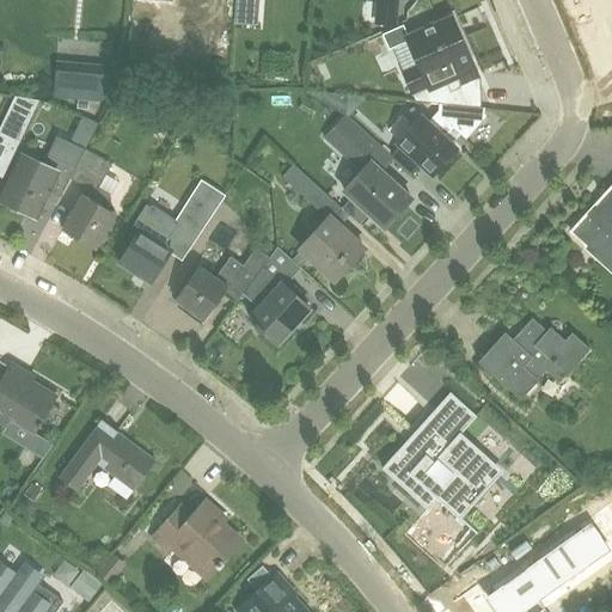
[(238,0),(237,22),(258,24),(259,0),(238,0)]
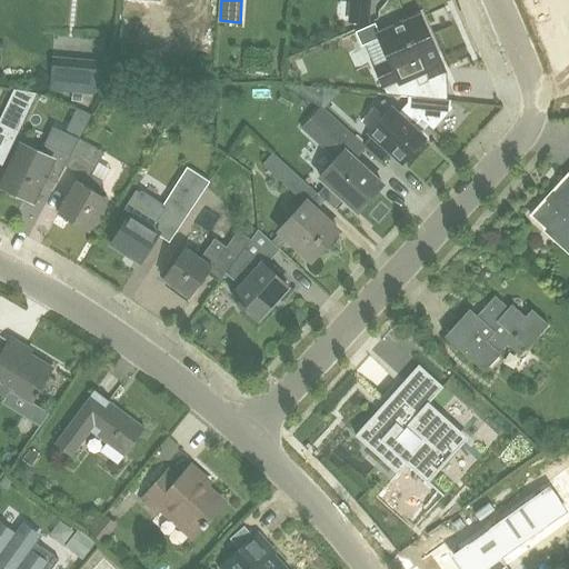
[(370,0),(349,0),(348,22),(369,23),(370,0)]
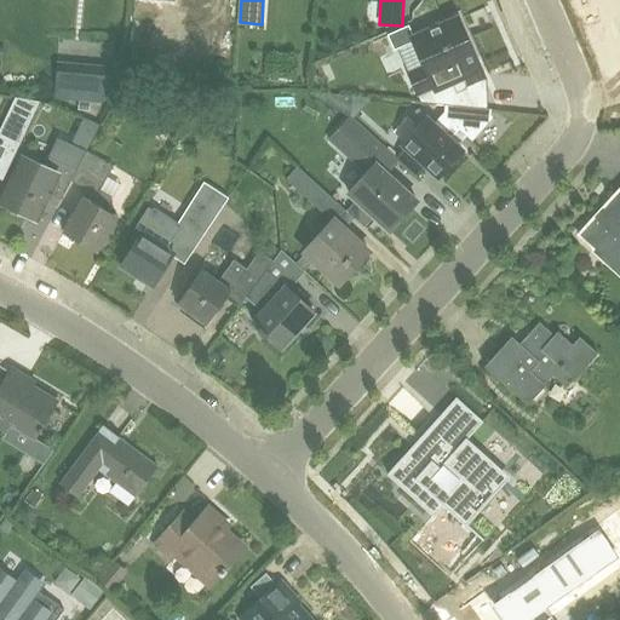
[(482,75),(458,18),(413,39),(425,67),(408,74),(422,103),(447,105),(457,105),(458,90),(454,81),(463,78),(465,82),(482,75)]
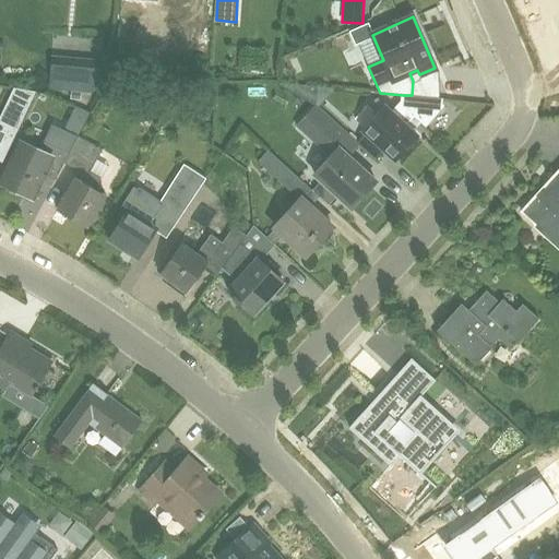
[(96,93),(99,61),(54,58),(51,90),(96,93)]
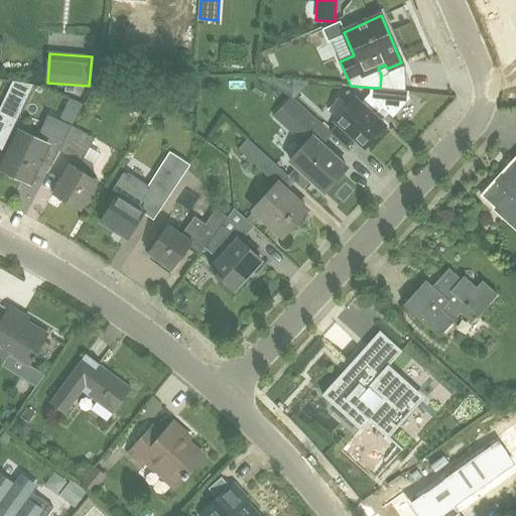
[(257,77),(256,79),(289,97),(292,99),(293,99),(309,81),(294,80),(257,77)]
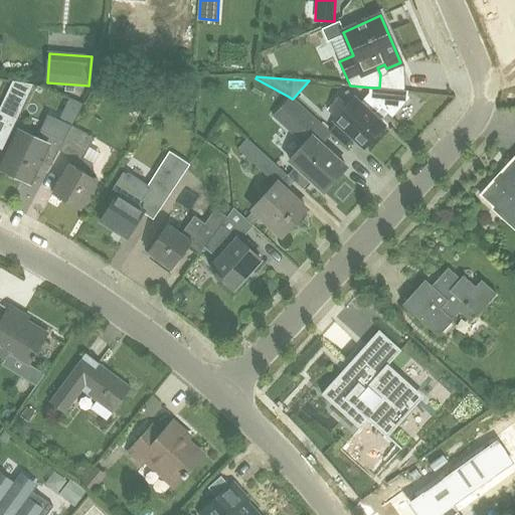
[(0,150),(3,151),(23,109),(33,87),(13,82),(5,101),(0,111),(0,150)]
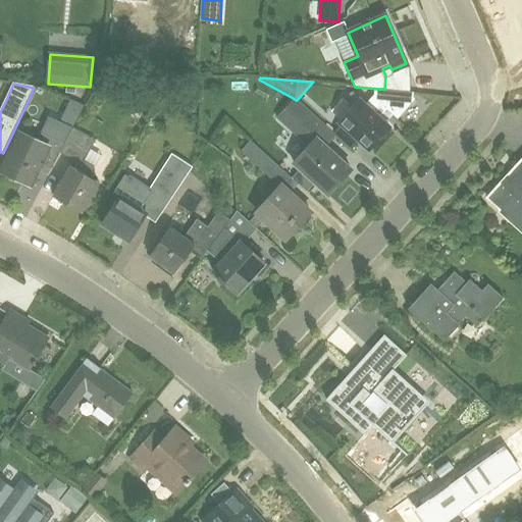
[(387,108),(399,117),(415,100),(413,98),(413,92),(384,89),(376,89),(375,96),(366,106),(360,100),(338,122),(369,150),(389,127),(379,117),(387,108)]
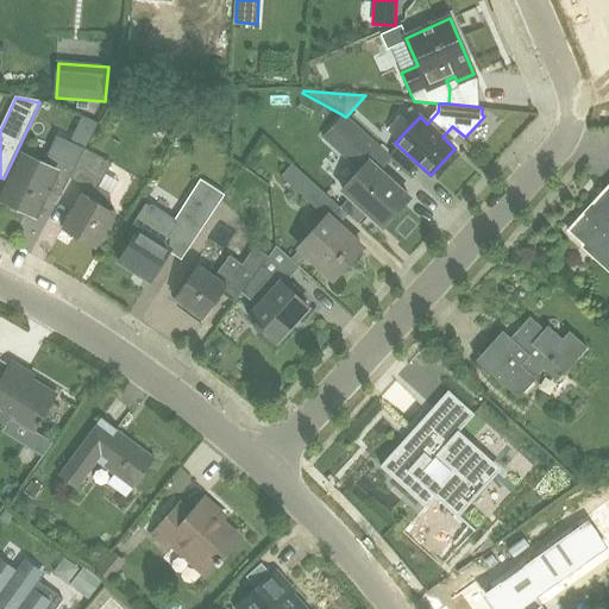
[(341,114),(334,123),(374,159),(364,169),(343,192),(382,227),(409,199),(380,171),(391,158),(357,127),(346,117),(345,117),(341,114)]
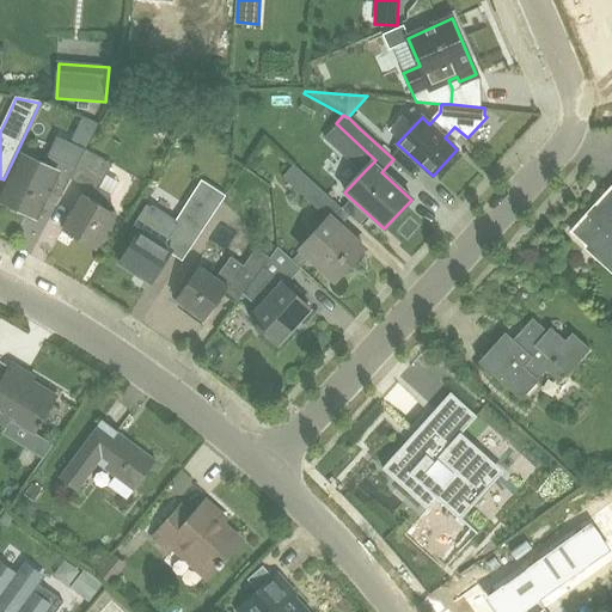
[(95,135),(99,126),(83,117),(78,127),(95,135)]
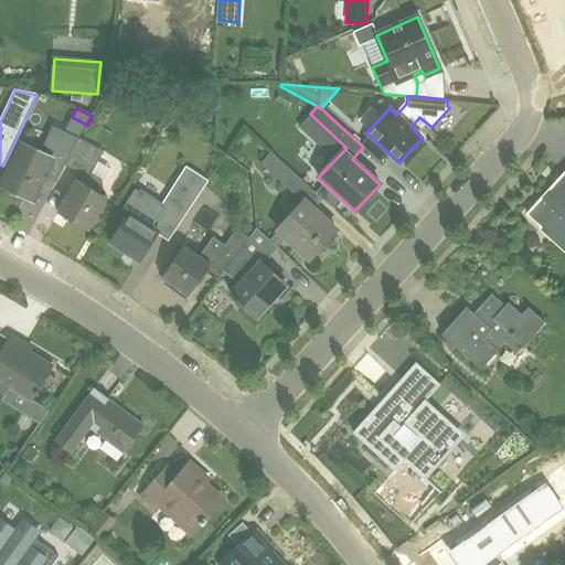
[(33,201),(52,161),(65,168),(66,167),(81,140),(53,127),(44,146),(49,148),(44,157),(22,147),(3,187),(33,201)]
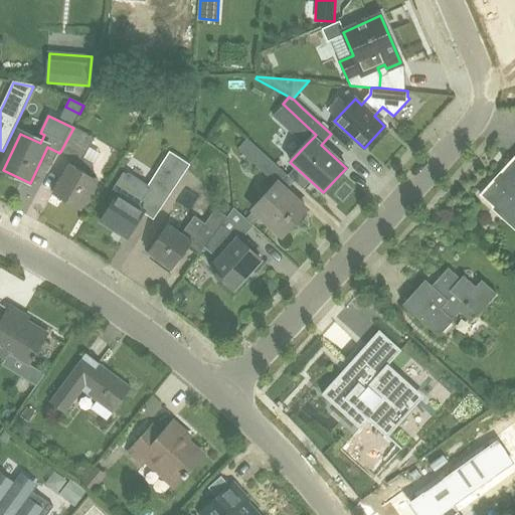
[(81,210),(99,181),(87,174),(93,163),(83,158),(95,140),(73,128),(60,152),(73,160),(53,195),(81,210)]
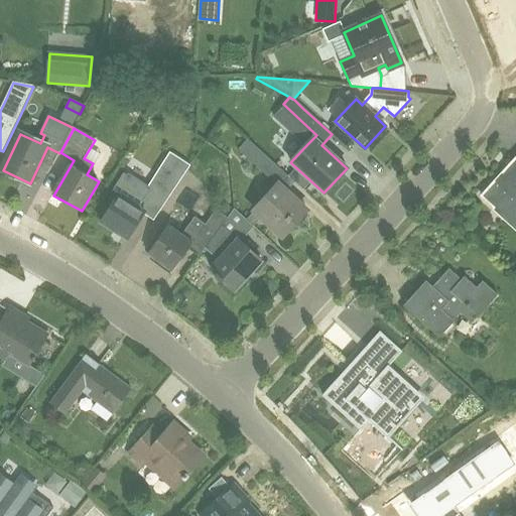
[(253,211),(283,238),(307,211),(278,184),(287,175),(247,139),(237,149),(276,185),(253,211)]
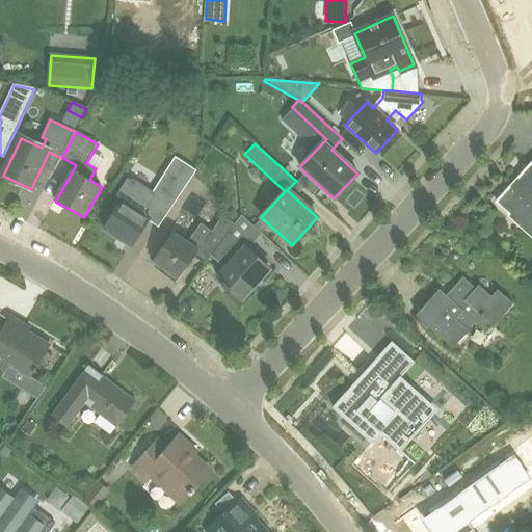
[(531,163),(497,202),(531,233),(531,163)]
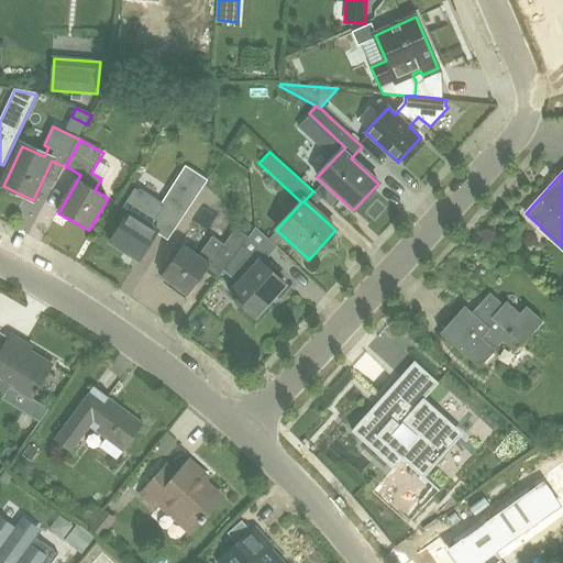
[(131,212),(110,243),(138,262),(156,233),(168,241),(189,209),(199,194),(177,179),(167,195),(161,206),(134,189),(123,207),(131,212)]
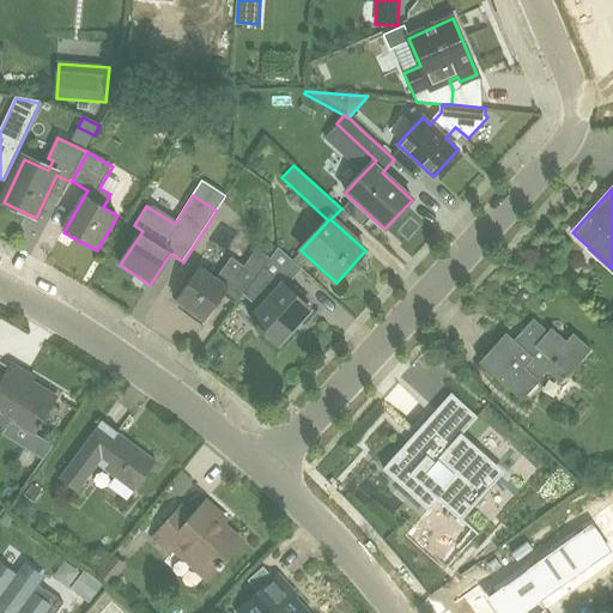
[(200,267),(175,301),(205,323),(226,293),(238,303),(243,296),(254,283),(271,259),(256,248),(242,266),(231,258),(216,279),(200,267)]
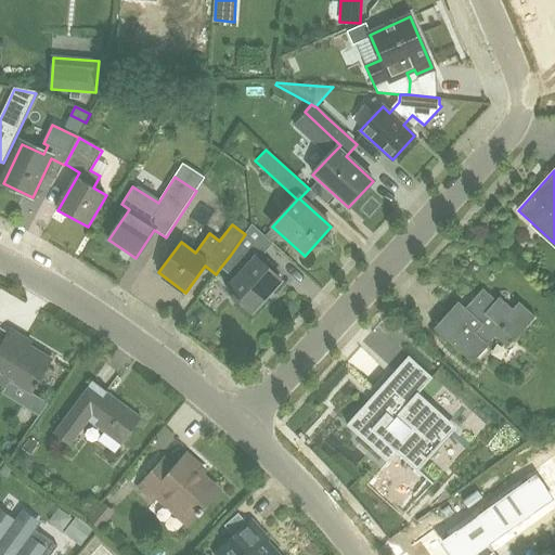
[(230,256),(220,268),(234,282),(227,289),(252,312),(281,281),(258,260),(272,244),(252,226),(245,234),(230,256)]
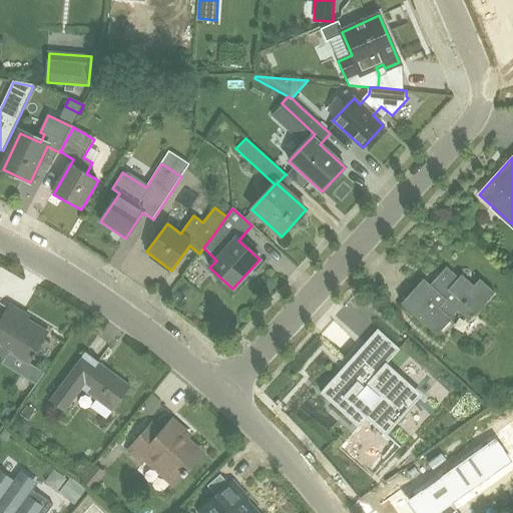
[(424,280),(402,305),(438,337),(453,321),(450,318),(457,310),(469,321),(475,315),(477,316),(496,294),(481,281),(475,287),(463,276),(460,279),(447,268),(431,286),(424,280)]
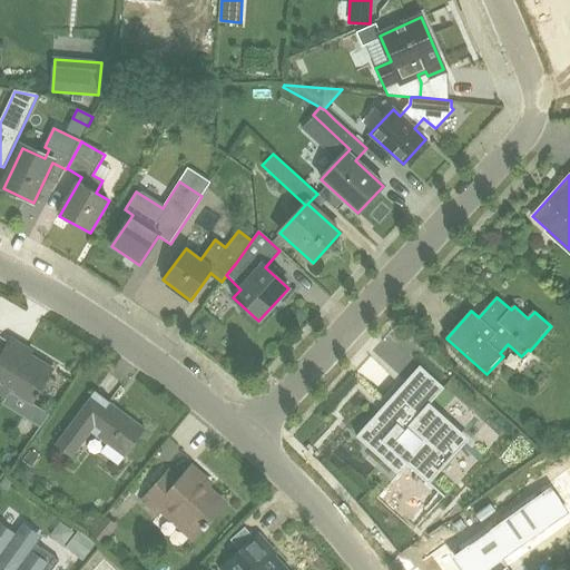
[(9,392),(31,405),(52,370),(29,356),(32,352),(11,340),(0,357),(0,395),(5,399),(9,392)]
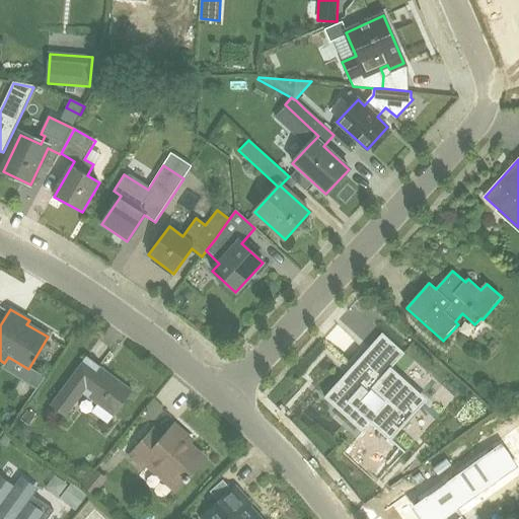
[(405,452),(454,398),(404,354),(388,371),(387,371),(388,370),(369,354),(356,368),(353,365),(323,397),(363,433),(371,424),(381,433),(403,453),(404,452),(405,452)]
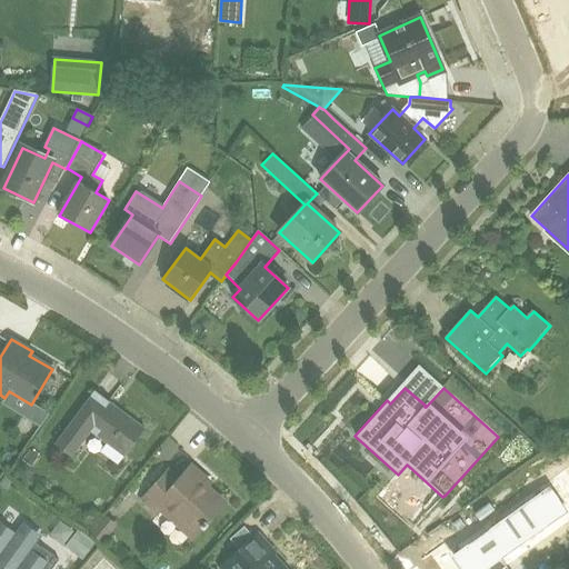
[(55,446),(71,458),(90,432),(123,458),(145,429),(95,392),(55,446)]
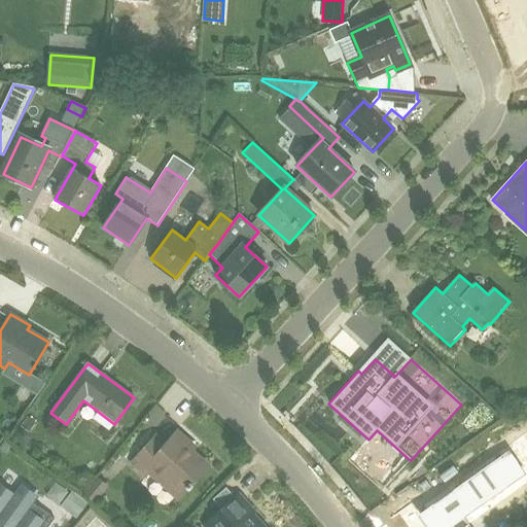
[(28,431),(34,422),(27,417),(20,425),(28,431)]
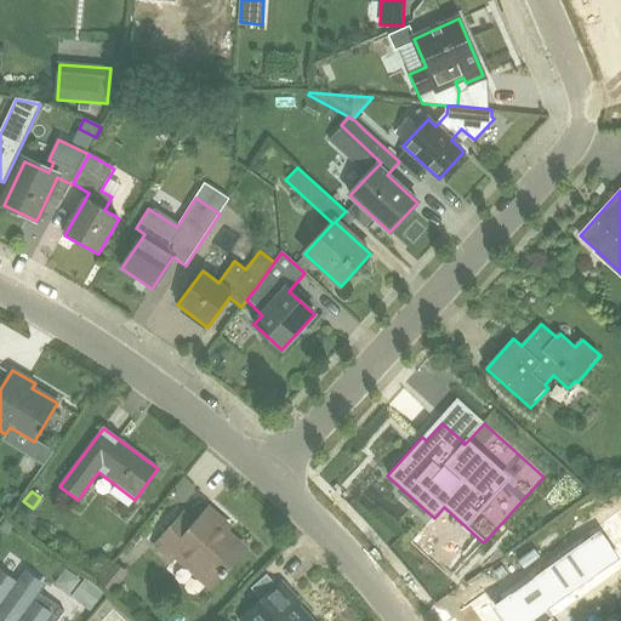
[(178,552),(214,584),(244,550),(218,527),(222,523),(208,510),(194,525),(183,516),(155,547),(171,560),(178,552)]
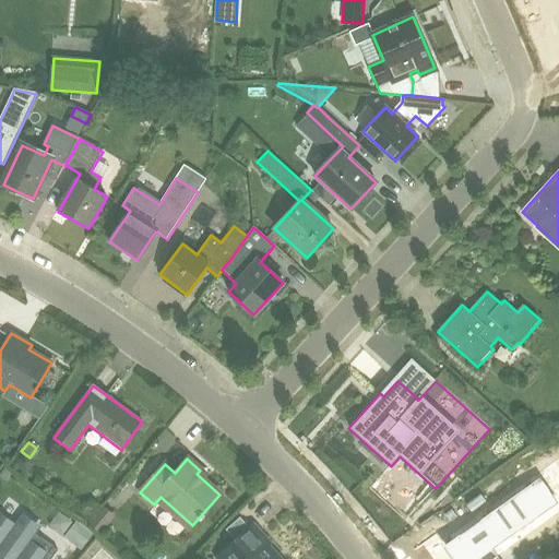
[(496,558),(498,558),(497,556),(494,558),(488,551),(539,514),(548,508),(540,497),(532,484),(444,546),(453,558),(496,558)]
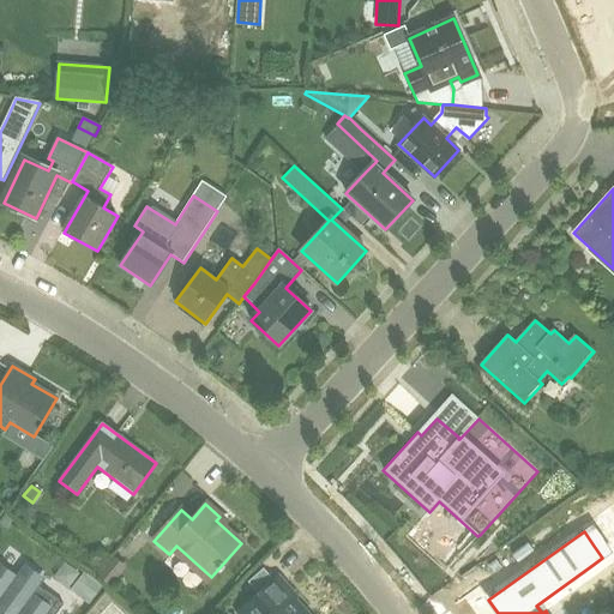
[(126,566),(112,555),(96,575),(109,587),(126,566)]
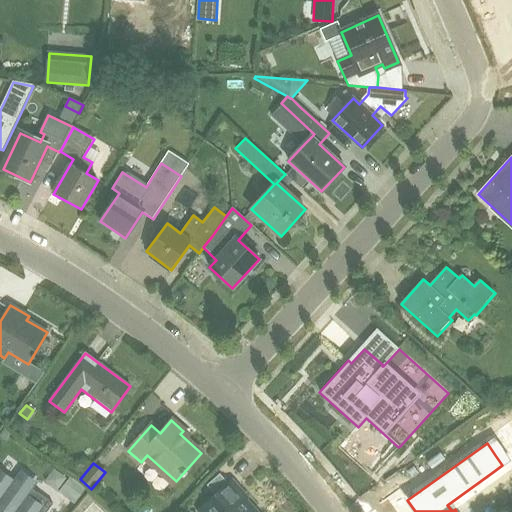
[(40,511),(44,507),(28,496),(27,495),(37,482),(21,469),(12,481),(0,471),(0,511),(40,511)]
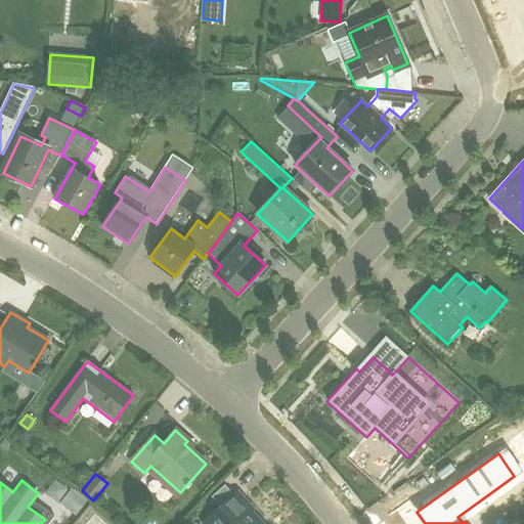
[(67,485),(54,503),(69,513),(72,509),(78,513),(87,499),(67,485)]
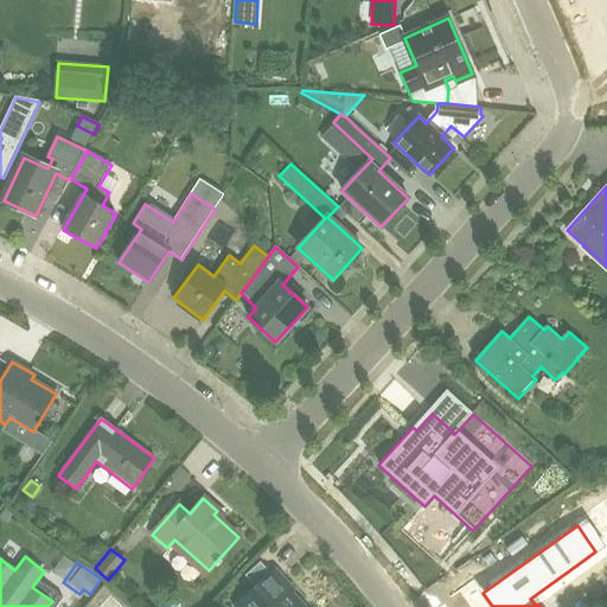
[(237,605),(238,606),(302,606),(296,600),(299,598),(275,570),(237,605)]
